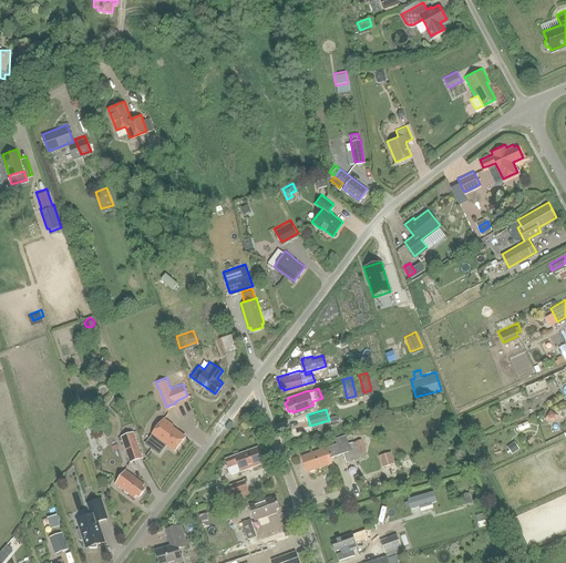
[(152,431),(156,434),(150,444),(158,451),(166,441),(174,448),(184,434),(171,425),(172,422),(163,416),(152,431)]
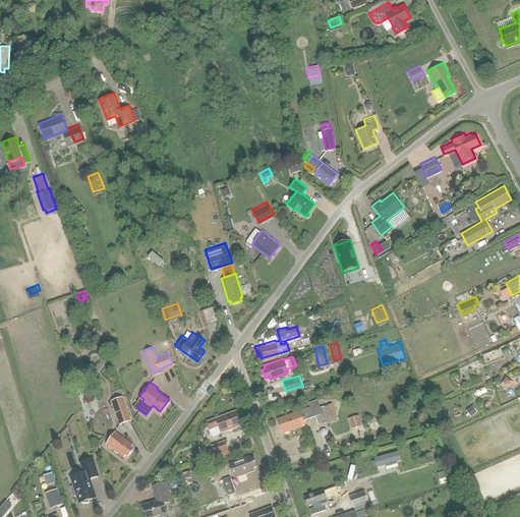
[(483,384),(474,388),(476,393),(485,389),(483,384)]
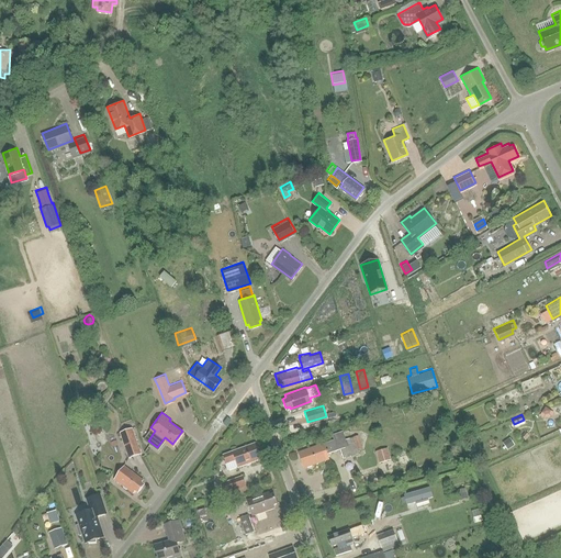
[(133,424),(121,428),(130,455),(142,450),(133,424)]
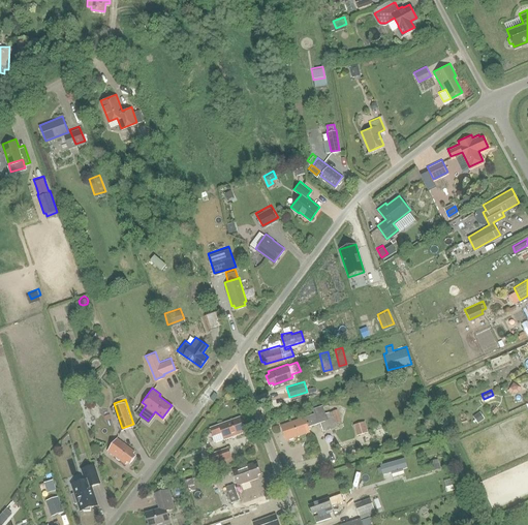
[(323,408),(322,403),(312,407),(314,411),(280,423),(285,438),(309,430),(307,424),(319,421),(322,428),(336,424),(335,421),(340,419),(336,404),(323,408)]
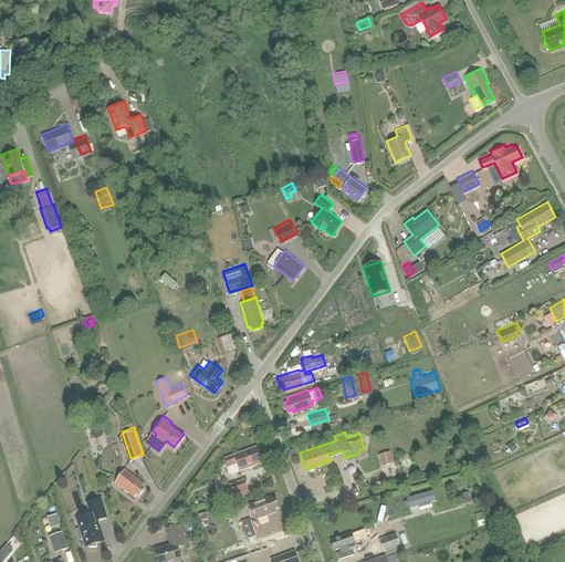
[(513,437),(505,443),(509,449),(518,444),(513,437)]
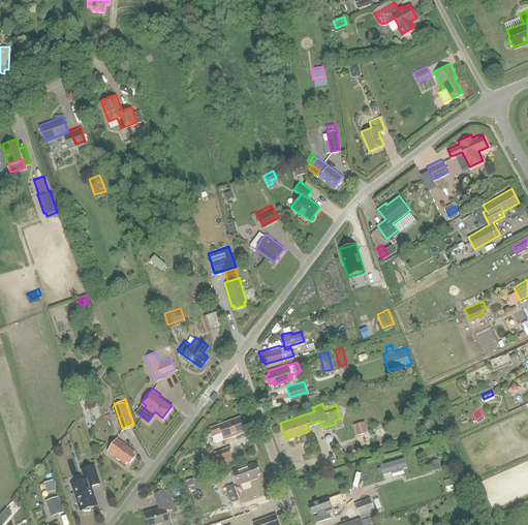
[(236,433),(245,430),(240,415),(210,426),(213,434),(221,431),(223,437),(230,434),(233,435),(236,434),(236,433)]
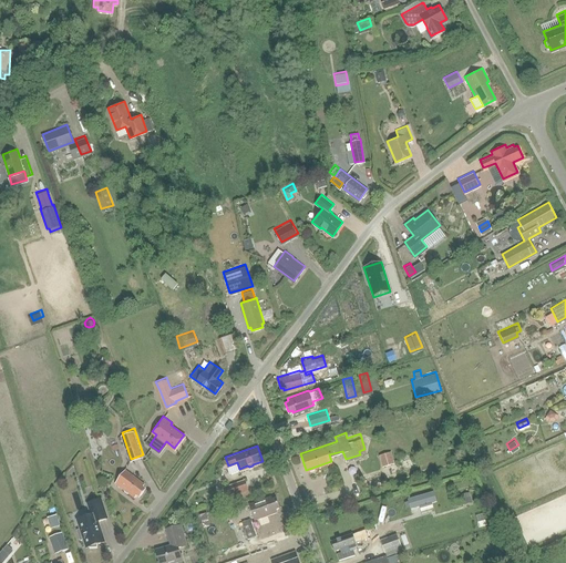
[(392,461),(389,450),(378,453),(381,464),(392,461)]
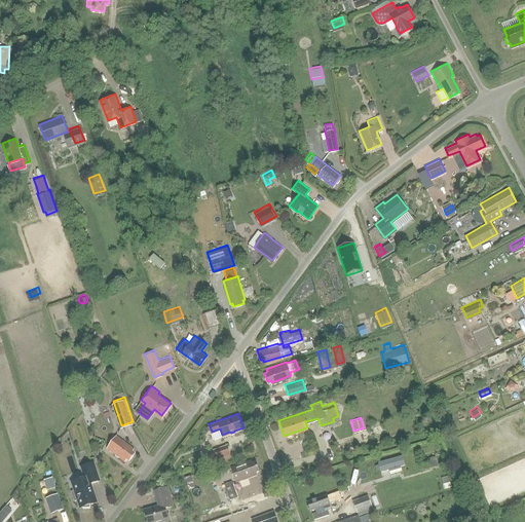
[(134,447),(130,444),(116,433),(107,446),(114,451),(114,453),(117,455),(119,455),(124,459),(126,457),(128,458),(135,451),(132,449),(134,447)]
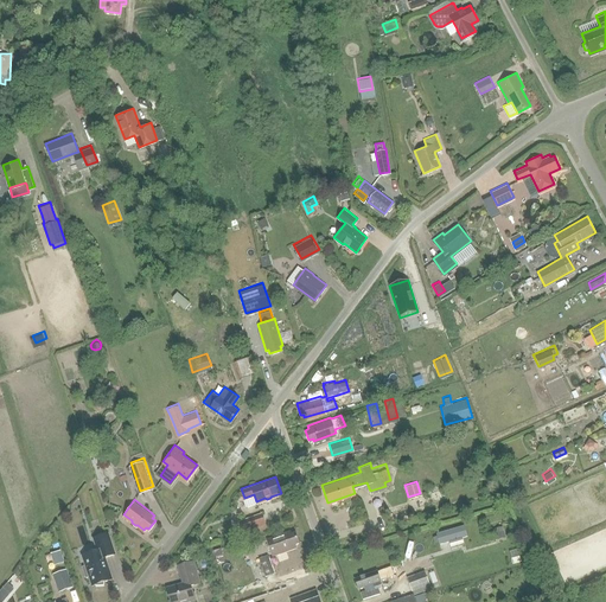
[(261,513),(238,522),(243,535),(266,526),(261,513)]
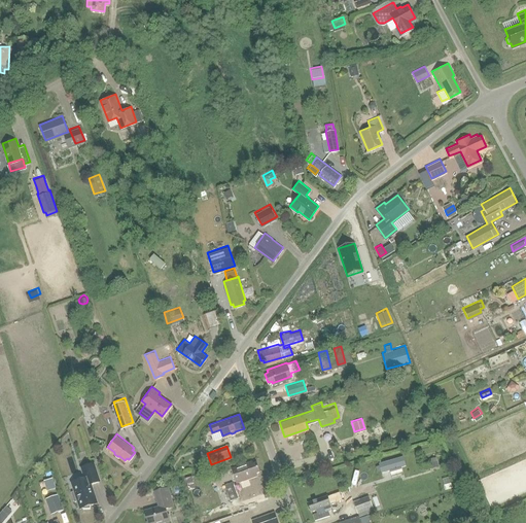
[(401,455),(378,461),(381,468),(404,462),(401,455)]
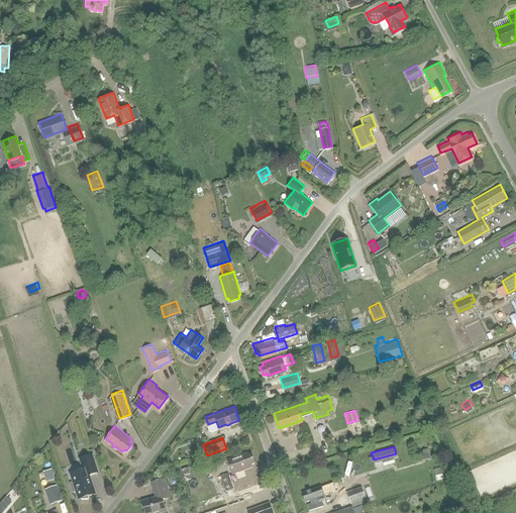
[(226,457),(231,472),(252,465),(251,462),(254,460),(251,451),(248,452),(247,450),(226,457)]
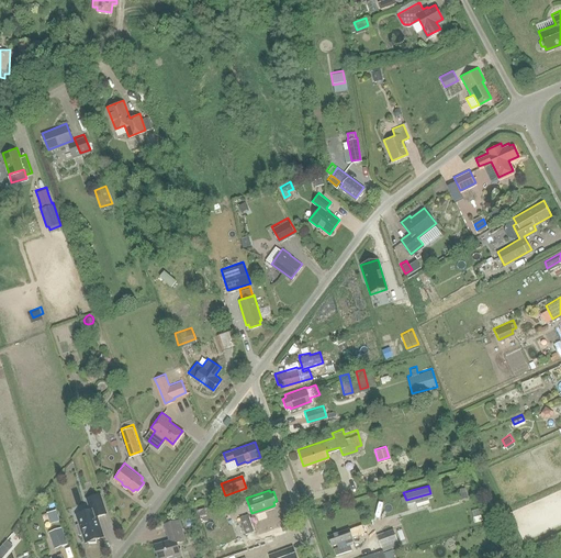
[(103,534),(97,514),(107,511),(100,492),(86,497),(89,508),(76,513),(78,522),(76,523),(79,533),(81,532),(85,540),(88,539),(88,540),(96,540),(96,537),(103,534)]
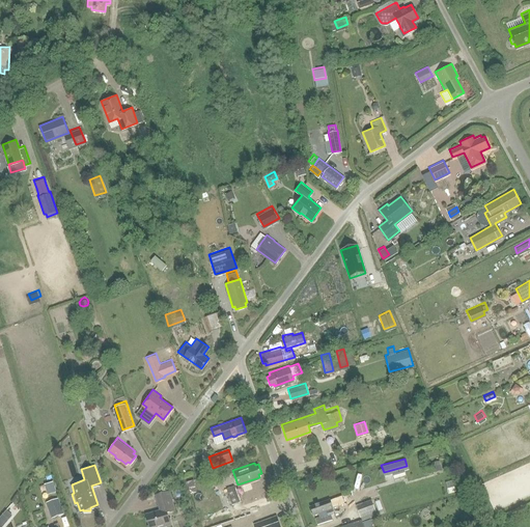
[(367,483),(367,469),(359,469),(359,483),(367,483)]
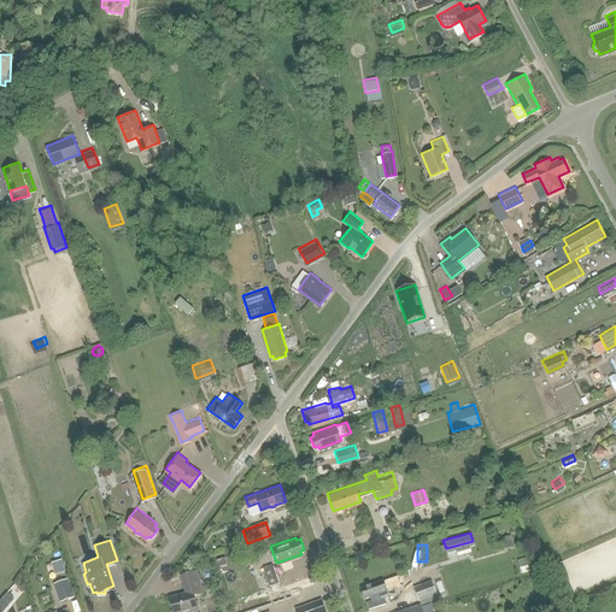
[(51,559),(53,571),(64,569),(60,557),(51,559)]
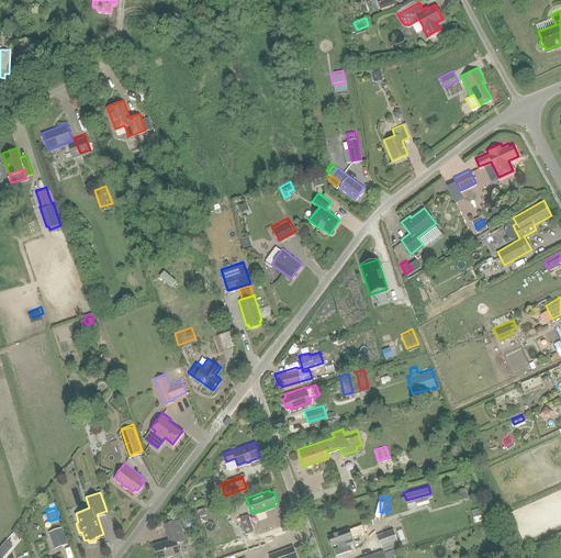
[(247,512),(238,515),(245,532),(254,528),(247,512)]
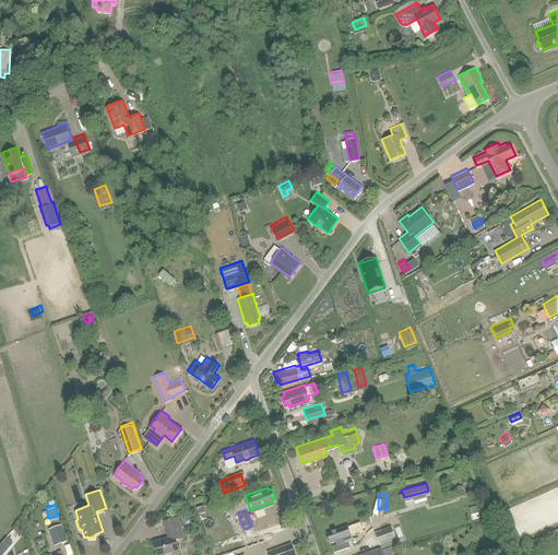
[(163,519),(167,535),(153,540),(157,554),(164,554),(179,551),(176,538),(183,535),(178,516),(163,519)]
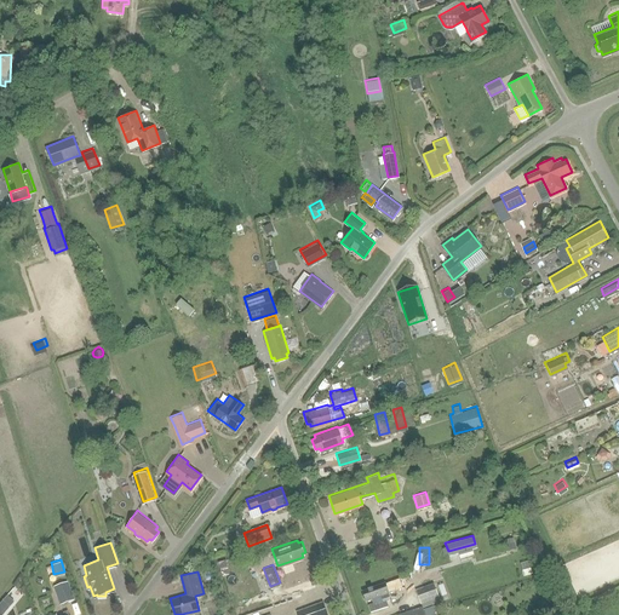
[(67,579),(52,584),(59,602),(73,596),(67,579)]
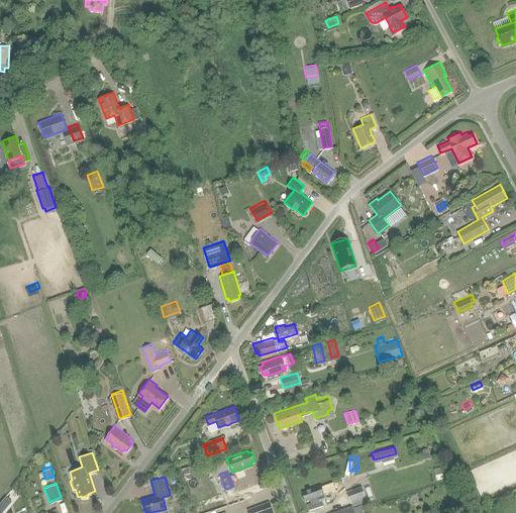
[(302,493),(301,494),(302,497),(304,498),(304,499),(309,498),(316,495),(317,498),(324,496),(324,495),(324,493),(323,492),(320,484),(301,491),(302,493)]
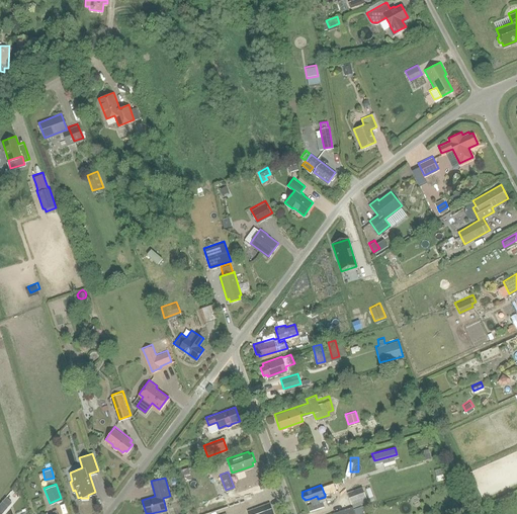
[(361,487),(346,492),(350,503),(365,497),(361,487)]
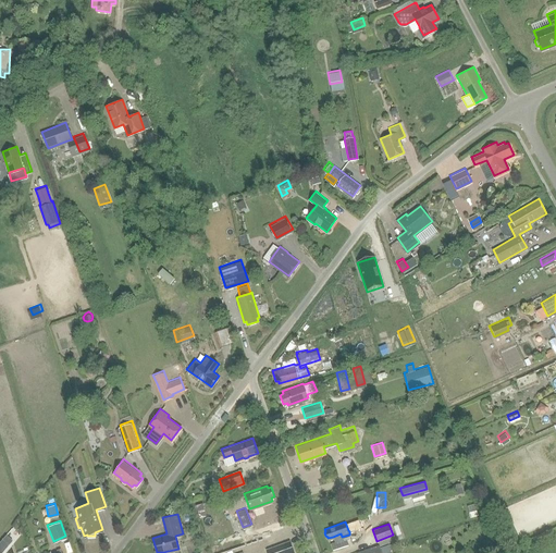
[(0,551),(11,538),(5,532),(0,539),(0,551)]
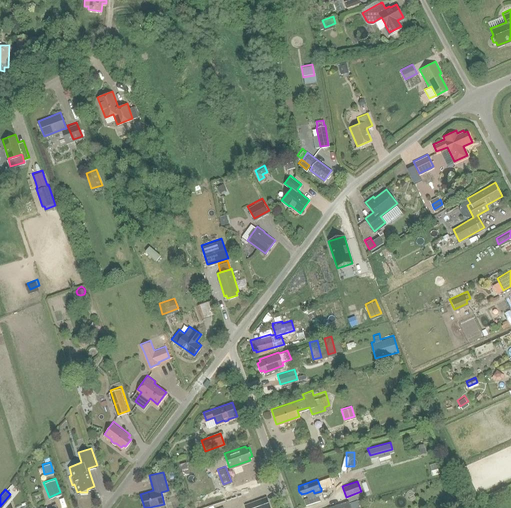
[(307,496),(303,497),(305,503),(320,498),(318,493),(315,494),(314,493),(313,490),(306,493),(307,496)]
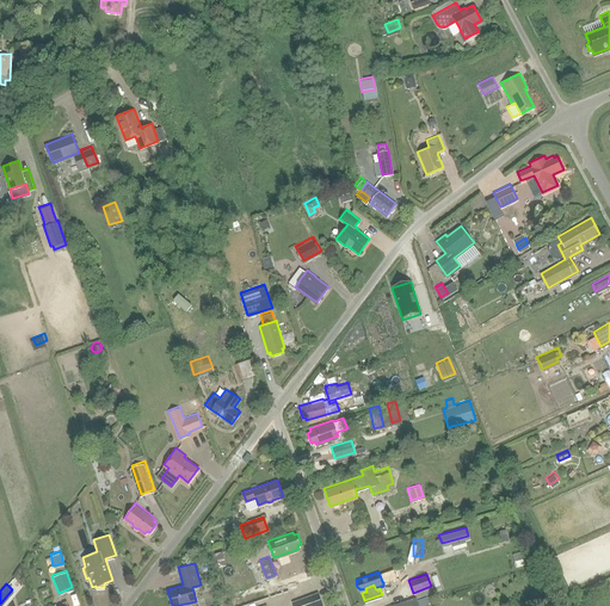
[(319,605),(322,604),(319,593),(315,594),(315,592),(291,600),(293,605),(319,605)]
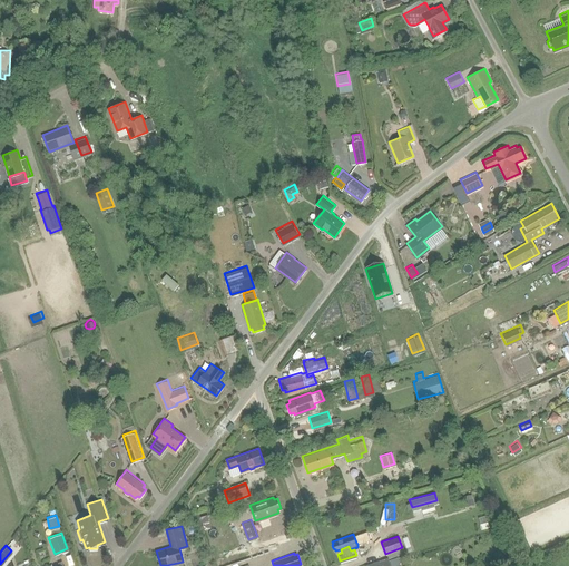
[(364,564),(364,565),(391,565),(389,558),(388,556),(364,564)]
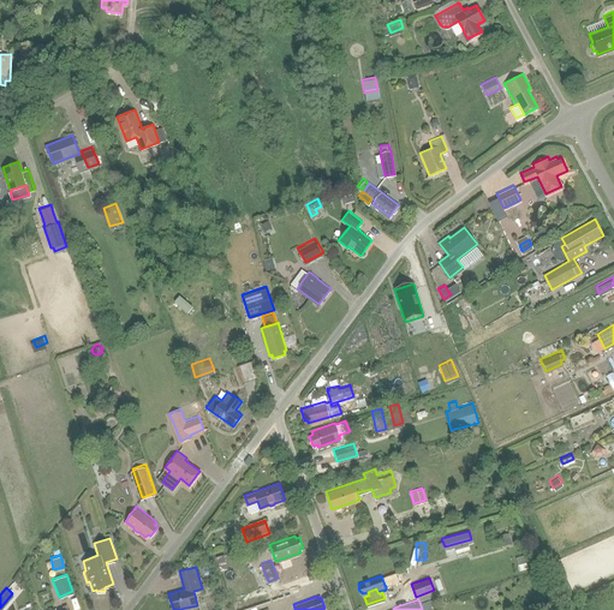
[(429,599),(419,602),(422,609),(431,606),(429,599)]
